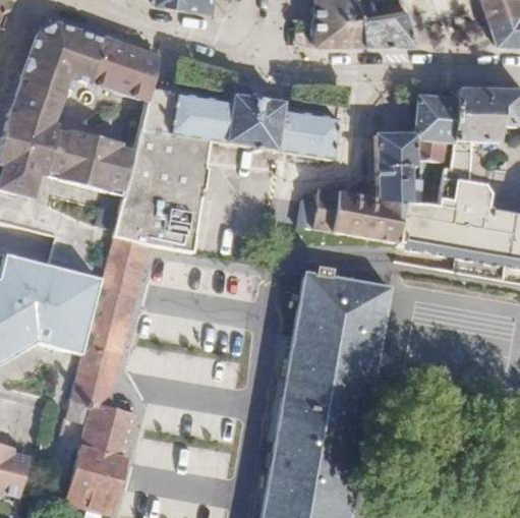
[(151,0),(208,8),(209,0),(151,0)]
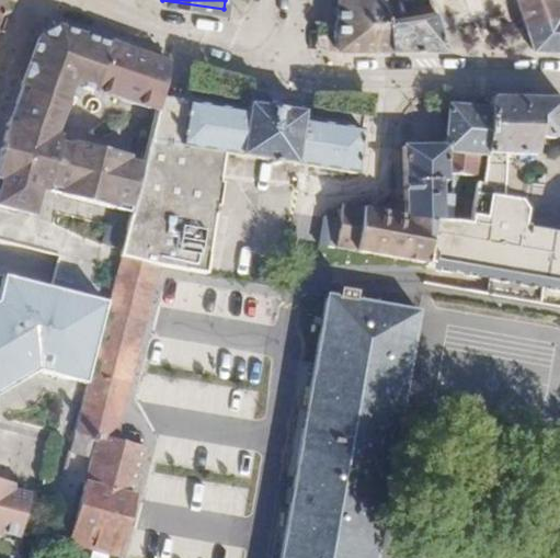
[(365,47),(392,46),(391,0),(336,0),(336,46),(365,47)]
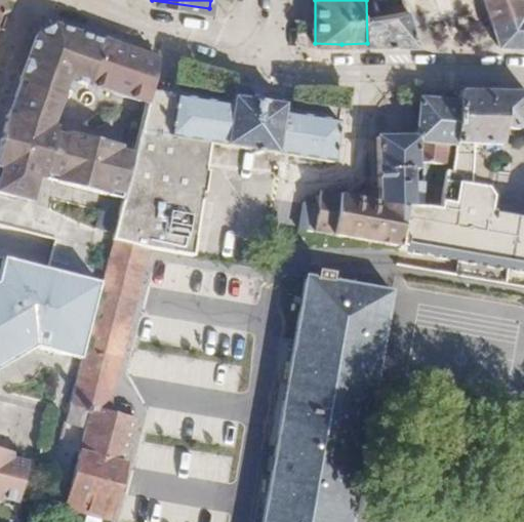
[(366,0),(367,43),(413,43),(416,40),(407,8),(395,10),(378,13),(374,0),(366,0)]
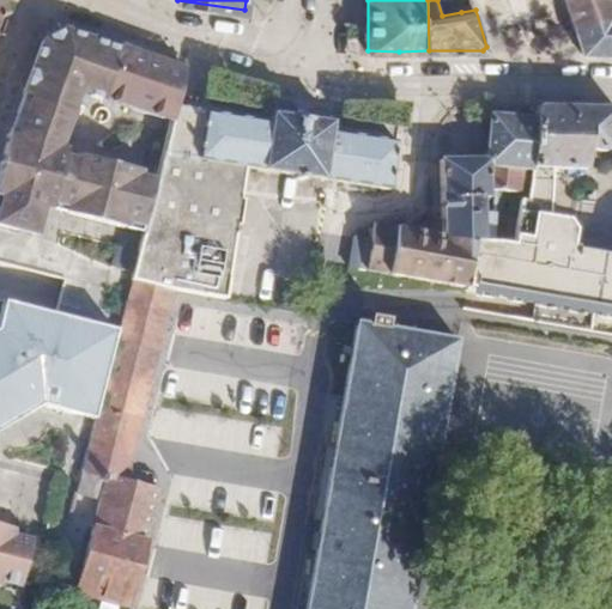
[(564,0),(581,52),(611,52),(611,0),(564,0)]
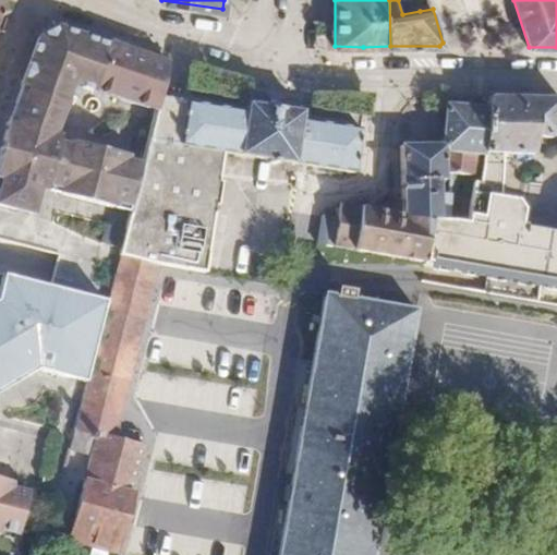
[(170,58),(111,37),(110,40),(59,22),(39,31),(21,82),(29,86),(16,121),(9,120),(0,148),(0,175),(1,175),(0,179),(0,201),(35,210),(43,180),(62,184),(61,190),(114,204),(116,198),(132,203),(142,160),(126,156),(129,151),(74,139),(73,143),(53,139),(56,132),(70,93),(75,95),(80,83),(96,88),(155,107),(158,107),(161,94),(162,94),(170,58)]
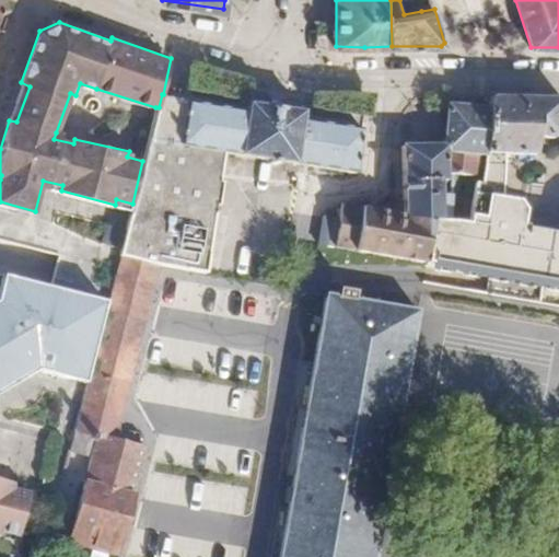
[(30,86),(21,82),(9,120),(16,122),(30,86)]
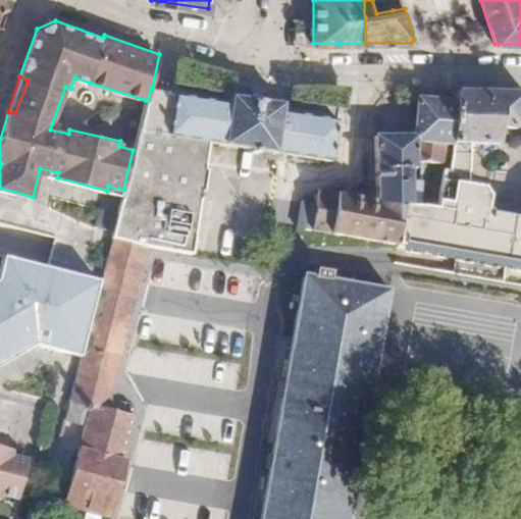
[(210,139),(332,159),(339,118),(282,109),(282,102),(283,102),(232,94),(232,95),(231,101),(221,100),(207,97),(152,88),(151,88),(148,100),(145,100),(133,150),(123,190),(118,211),(114,229),(112,236),(147,245),(192,253),(202,190),(205,190),(209,167),(206,166),(210,139)]
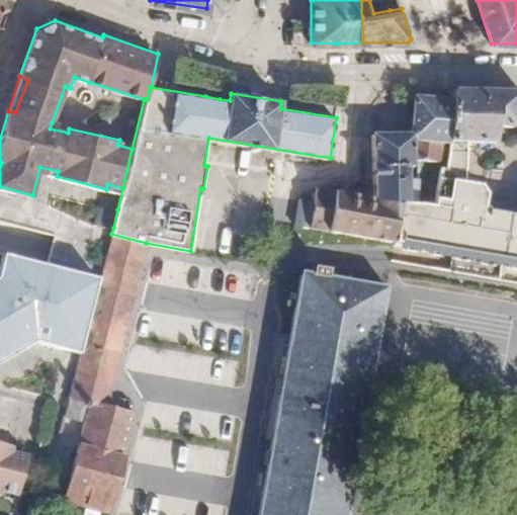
[(440,161),(444,141),(450,142),(450,140),(468,141),(496,142),(497,124),(512,125),(516,122),(516,89),(454,88),(453,98),(415,96),(411,133),(375,133),(374,194),(318,184),(315,199),(299,196),(294,224),(310,227),(395,241),(401,201),(414,202),(418,179),(408,180),(408,166),(417,166),(416,159),(440,161)]
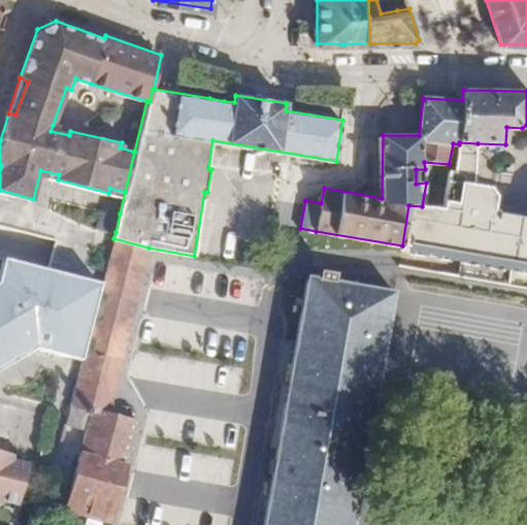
[(526,215),(494,209),(496,196),(490,187),(474,185),(478,143),(459,142),(459,144),(453,143),(449,164),(424,162),(425,169),(416,169),(416,184),(426,183),(422,206),(408,205),(402,245),(468,257),(465,275),(526,286),(526,215)]
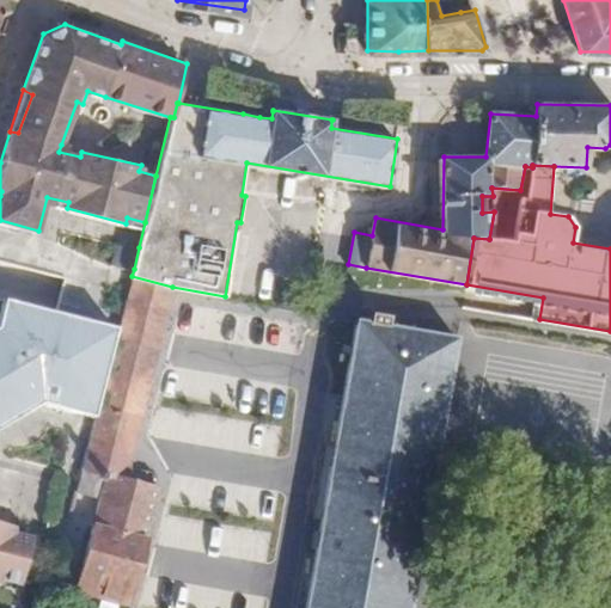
[(134,269),(139,247),(116,243),(110,264),(134,269)]
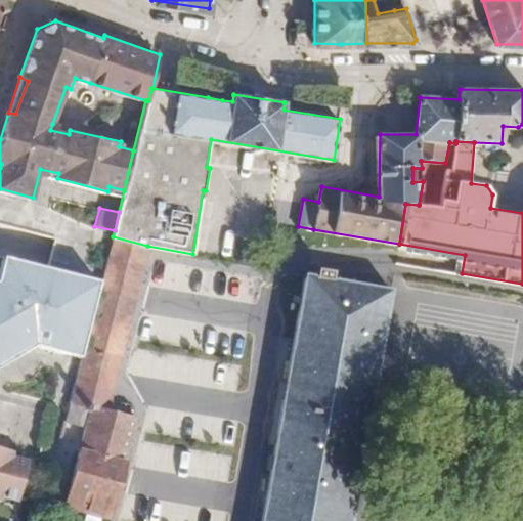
[(147,246),(113,236),(67,420),(87,426),(66,505),(111,516),(114,507),(136,417),(106,409),(147,246)]
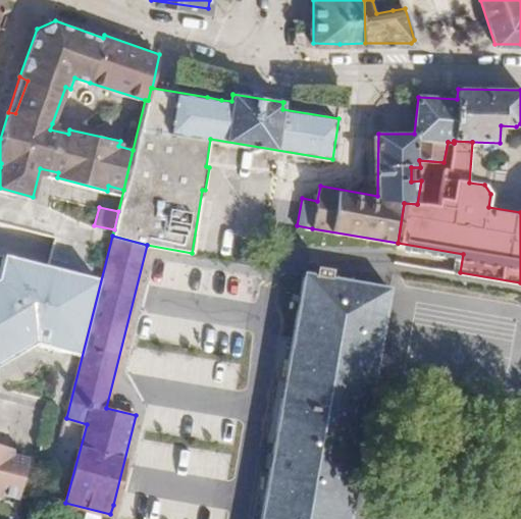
[(87,290),(0,268),(0,367),(27,354),(66,365),(87,290)]
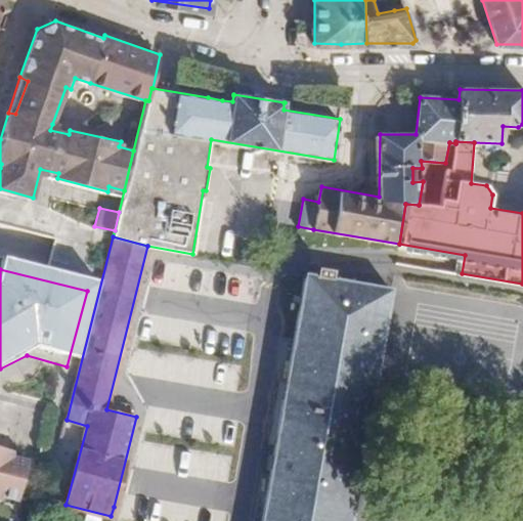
[(306,274),(263,520),(350,520),(390,289),(329,278),(330,271),(316,269),(315,275),(306,274)]
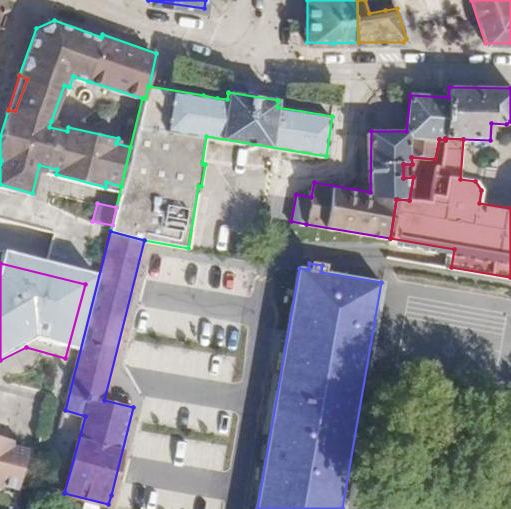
[(0,497),(4,497),(8,489),(16,453),(11,443),(5,442),(6,437),(0,435),(0,497)]
